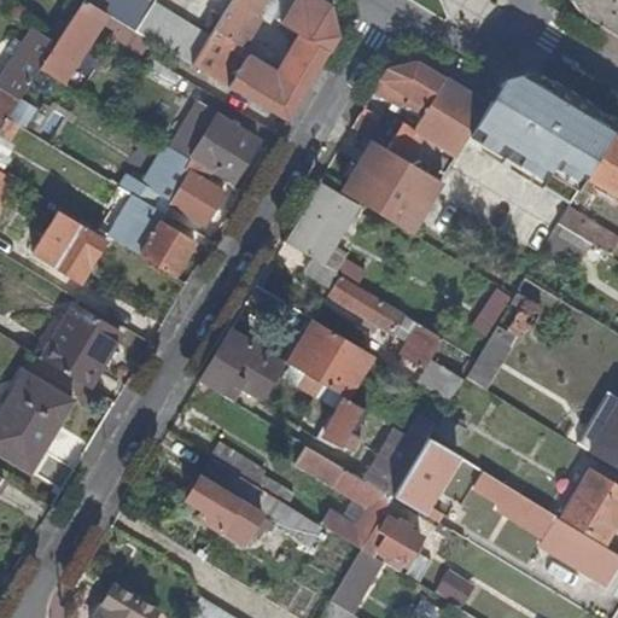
[(82,0),(57,41),(41,66),(65,81),(104,21),(108,13),(86,0),(82,0)]
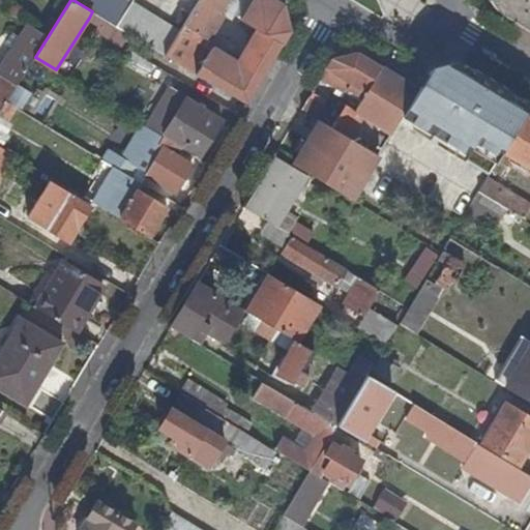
[(74,0),(92,11),(119,26),(134,3),(127,0),(74,0)]
